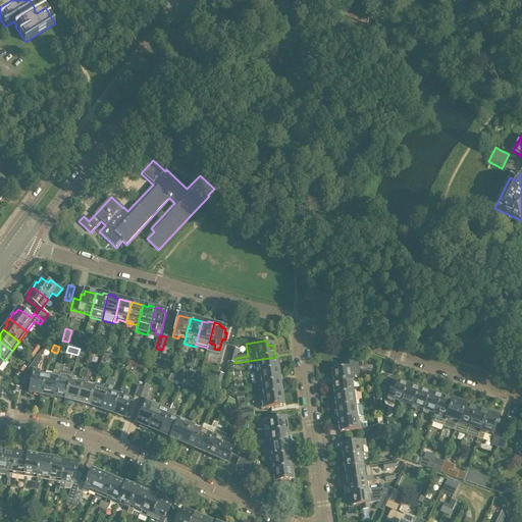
[(235,363),(236,358),(238,350),(231,348),(227,362),(235,363)]
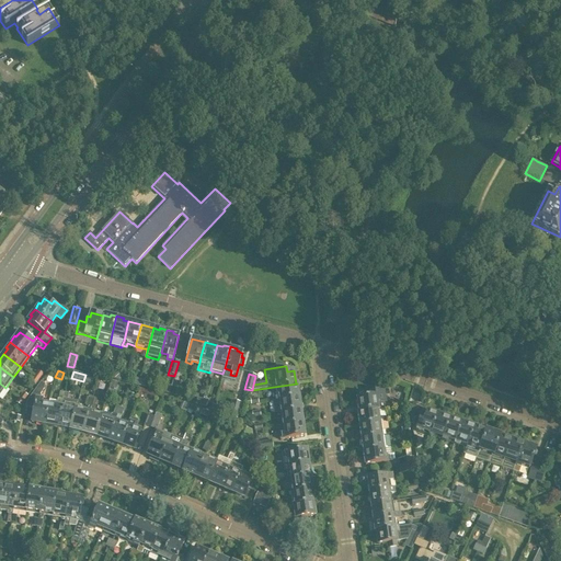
[(382,382),(371,378),(374,388),(382,387),(382,382)]
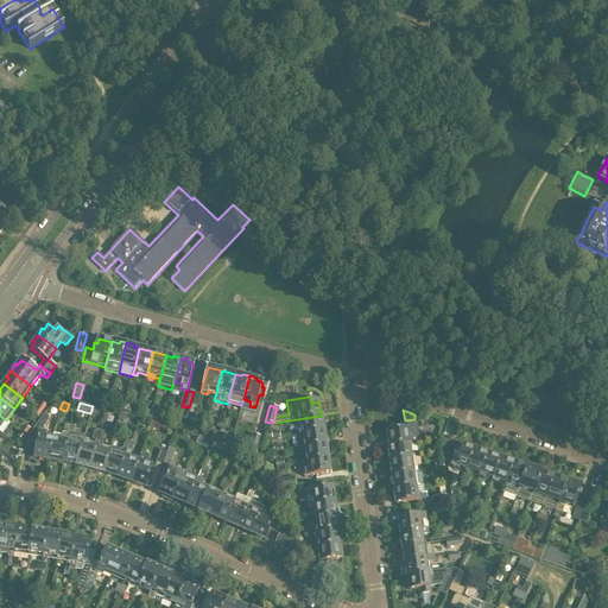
[(35,457),(49,460),(52,439),(44,437),(45,432),(40,432),(43,428),(50,418),(44,413),(37,423),(31,432),(39,434),(35,457)]
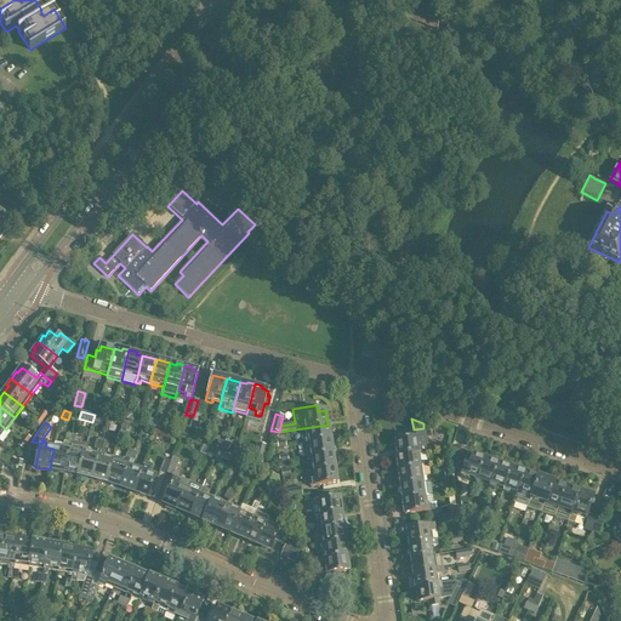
[(199,423),(192,422),(188,436),(195,438),(199,423)]
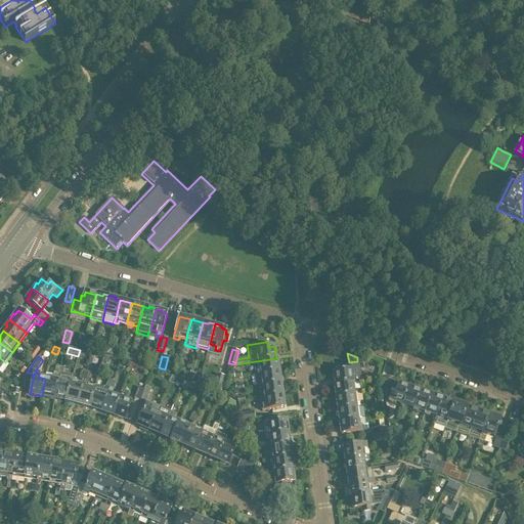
[(277,359),(277,358),(256,361),(256,362),(257,362),(259,374),(279,372),(278,365),(279,365),(278,359),(277,359)]
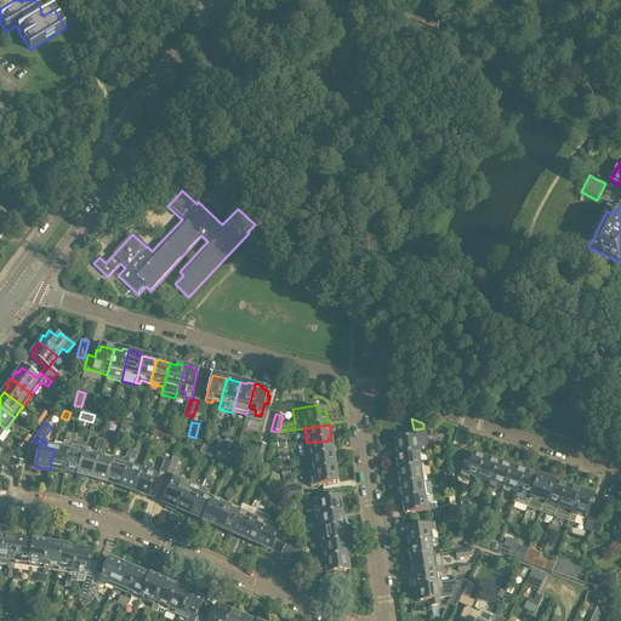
[(397,457),(420,454),(421,454),(426,454),(425,445),(426,445),(425,432),(404,434),(405,440),(396,442),(398,456),(397,456),(397,457)]
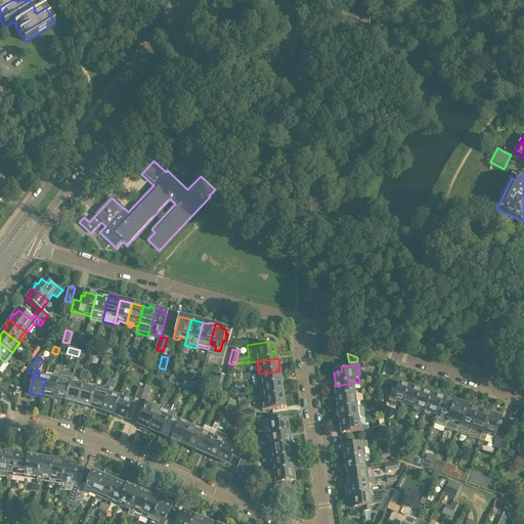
[(259,374),(261,386),(280,383),(279,372),(259,374)]
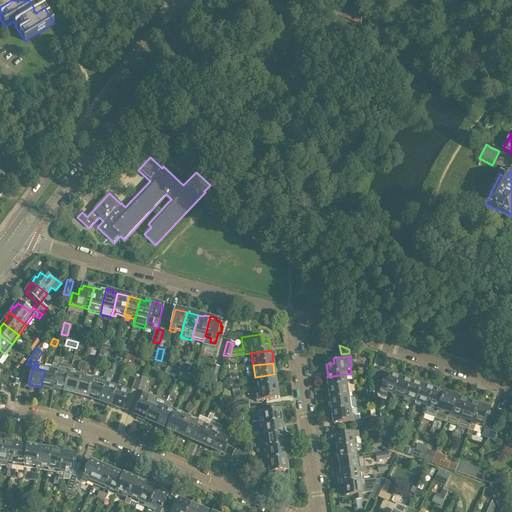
[(213,365),(209,381),(216,383),(220,367),(213,365)]
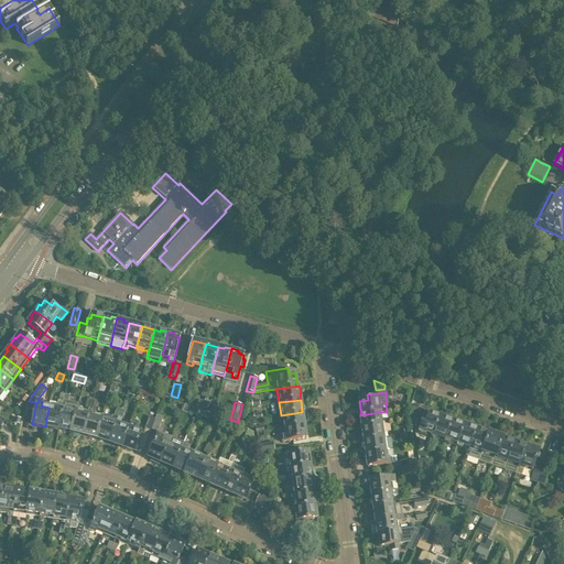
[(102,416),(102,420),(96,440),(97,440),(97,438),(108,443),(116,424),(118,418),(121,410),(120,410),(121,408),(118,407),(117,409),(117,408),(114,415),(111,416),(105,415),(102,416)]
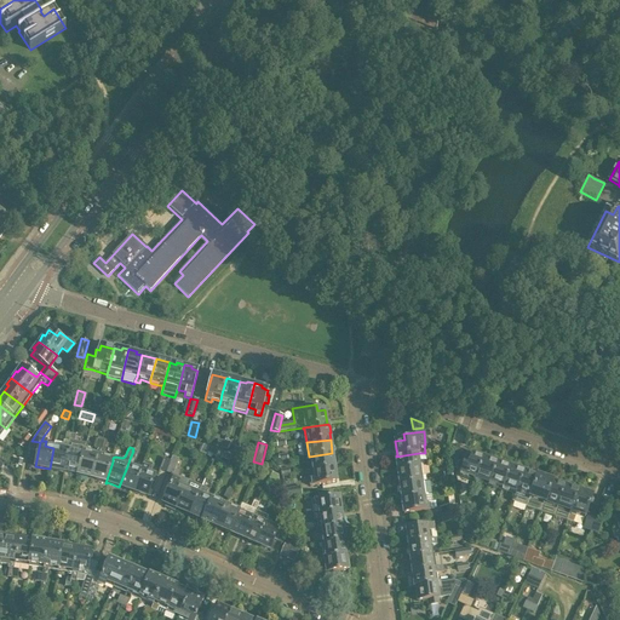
[(68,451),(53,448),(50,469),(63,472),(68,451)]
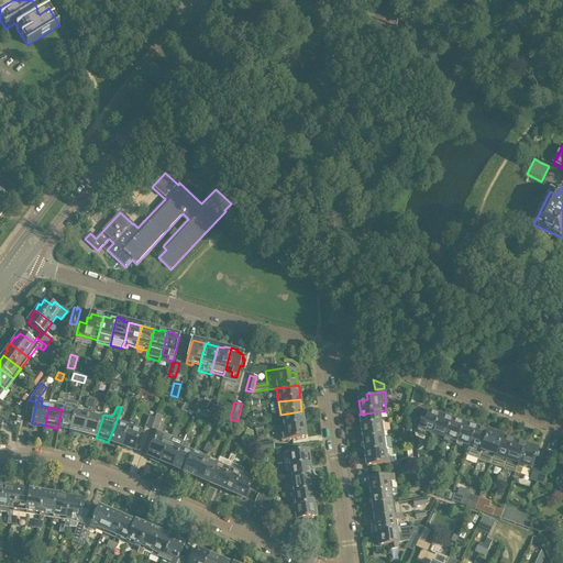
[(70,431),(70,432),(76,411),(62,409),(57,429),(70,431)]
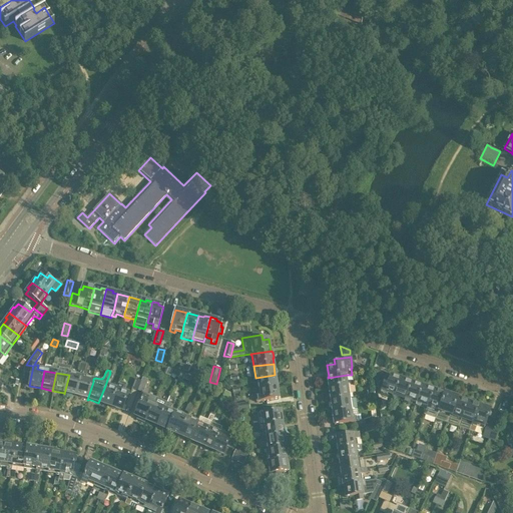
[(70,376),(69,375),(64,394),(76,397),(81,379),(70,376)]
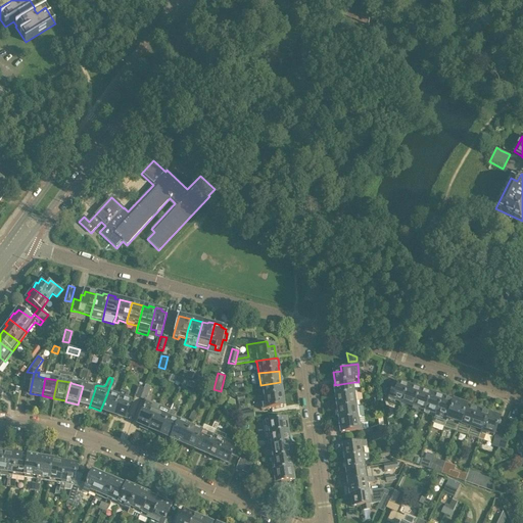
[(280,383),(280,382),(260,385),(263,397),(282,394),(281,389),(282,389),(281,383),(280,383)]
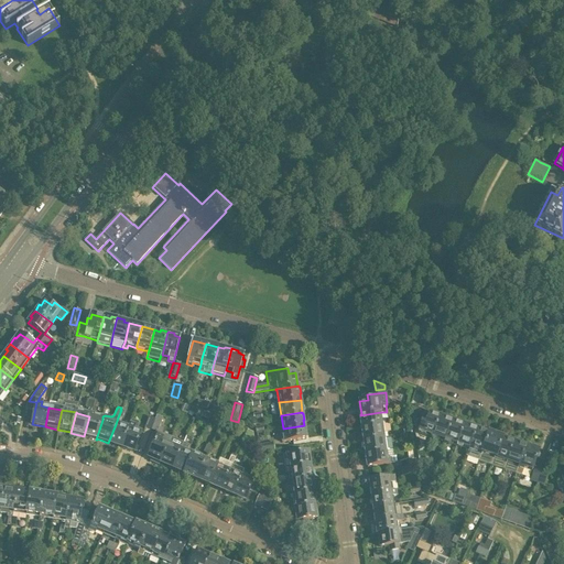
[(383,426),(381,412),(360,415),(360,416),(358,416),(359,422),(361,422),(362,430),(383,426)]
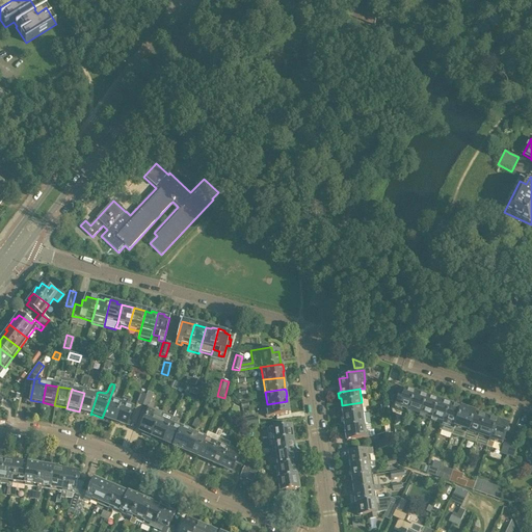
[(395,408),(408,414),(413,400),(415,400),(417,394),(405,390),(403,394),(400,393),(399,395),(397,395),(397,397),(394,396),(392,403),(394,404),(394,405),(396,406),(395,408)]
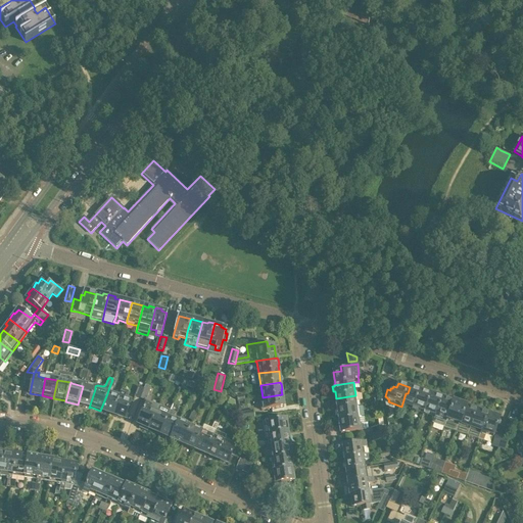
[(140,398),(145,400),(146,400),(151,387),(145,384),(144,388),(144,389),(140,398)]
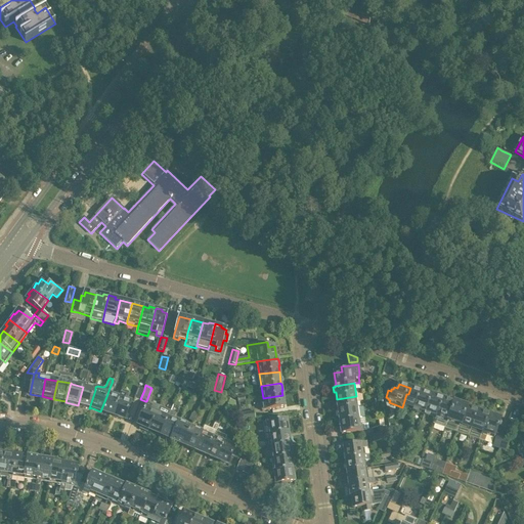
[(78,405),(89,408),(95,390),(83,387),(78,405)]
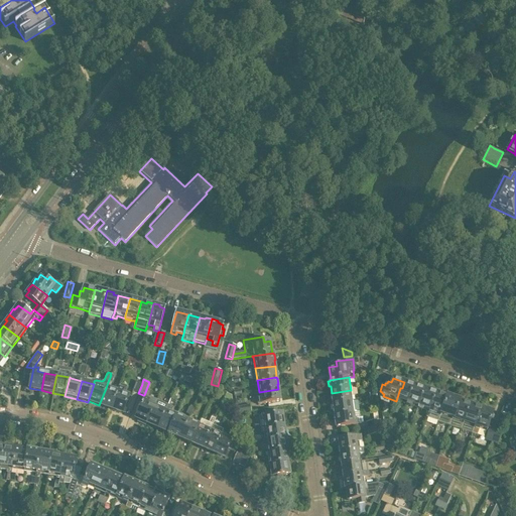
[(142,384),(142,383),(136,381),(132,391),(138,393),(142,384)]
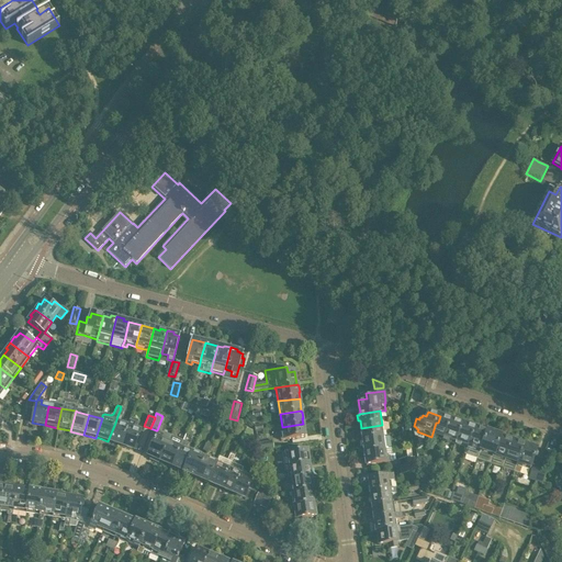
[(452,420),(440,416),(438,423),(436,423),(431,437),(442,440),(442,438),(444,438),(447,428),(448,427),(449,427),(452,420)]
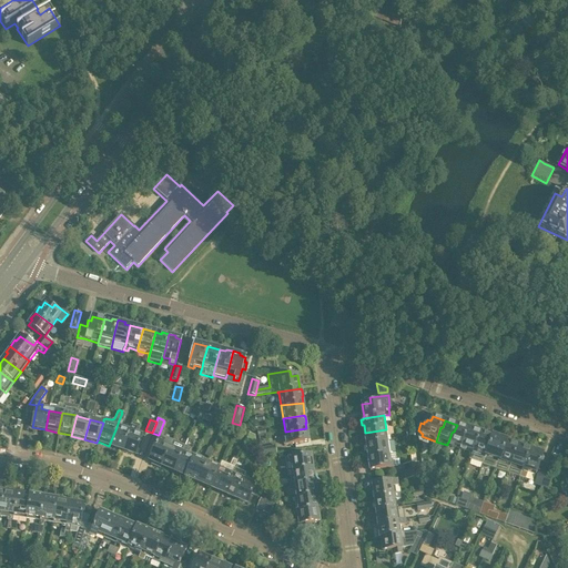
[(129,432),(122,450),(135,455),(138,455),(140,448),(138,448),(143,434),(139,432),(140,425),(133,423),(132,424),(131,426),(131,425),(129,432)]
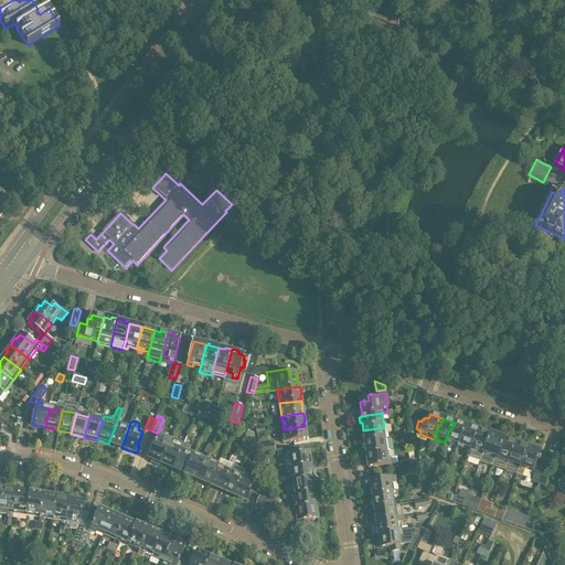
[(445,443),(457,447),(458,445),(461,435),(462,434),(465,434),(467,427),(455,423),(451,429),(450,429),(449,430),(446,440),(445,440),(445,443)]
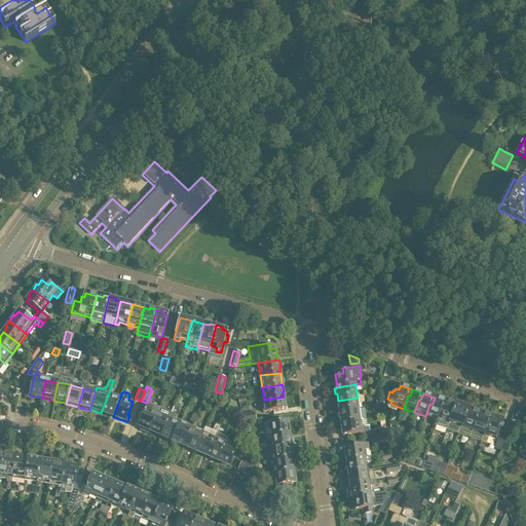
[(101,413),(113,417),(119,400),(108,396),(101,413)]
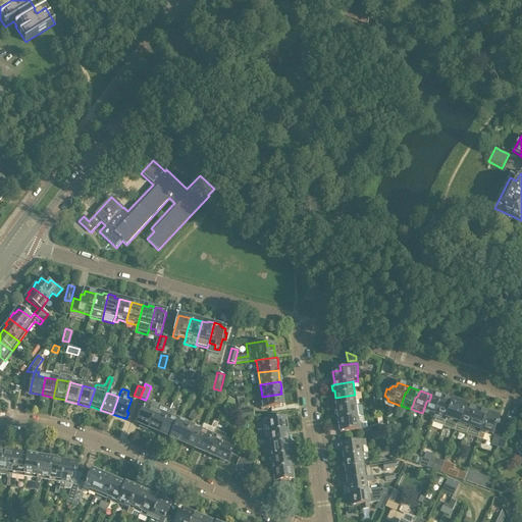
[(281,394),(262,397),(259,397),(261,410),(283,406),(281,394)]
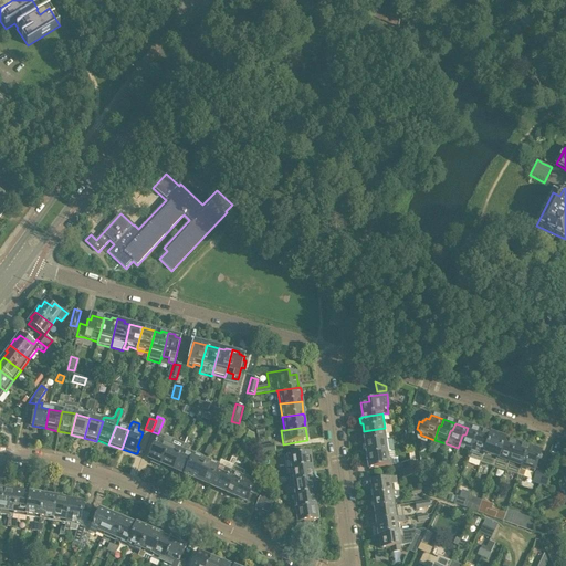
[(365,444),(386,441),(385,428),(364,431),(365,443),(365,444)]
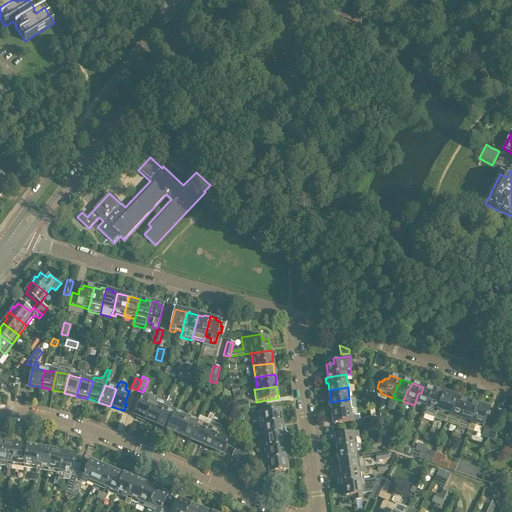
[(434,390),(423,387),(421,393),(419,393),(418,394),(415,403),(414,405),(425,409),(430,398),(431,397),(432,397),(434,390)]
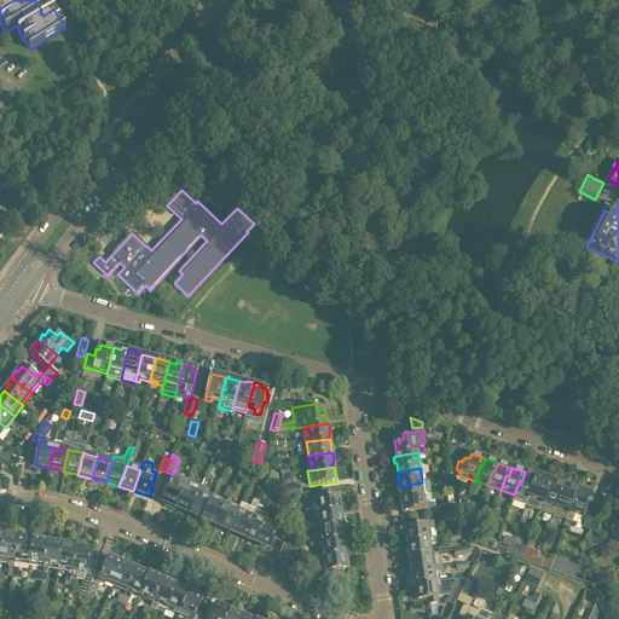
[(526,507),(527,499),(528,497),(530,496),(533,486),(534,485),(536,485),(538,476),(525,472),(522,480),(521,480),(520,481),(514,495),(512,501),(526,507)]
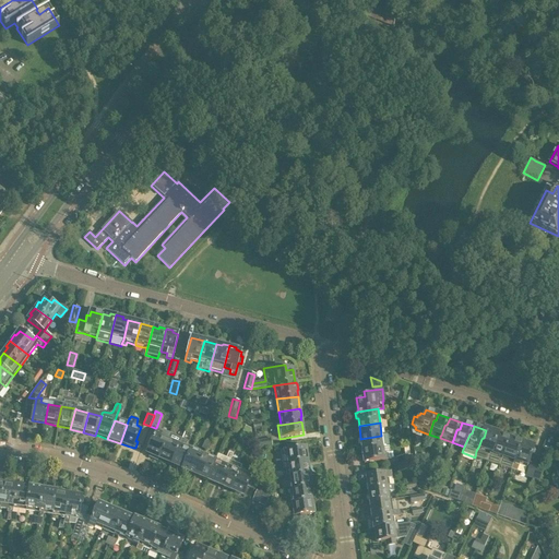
[(158,459),(159,459),(167,441),(170,433),(156,428),(155,428),(151,438),(153,439),(146,453),(150,455),(149,456),(157,461),(158,459)]
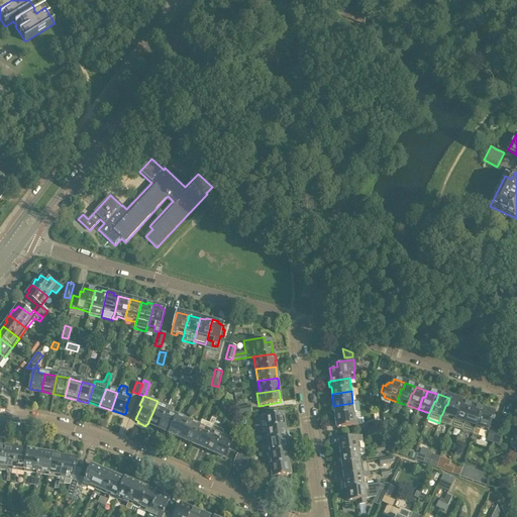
[(458,409),(460,402),(449,398),(447,405),(446,405),(445,406),(442,414),(441,415),(440,417),(439,423),(450,426),(452,421),(452,419),(453,419),(456,410),(457,408),(458,409)]
